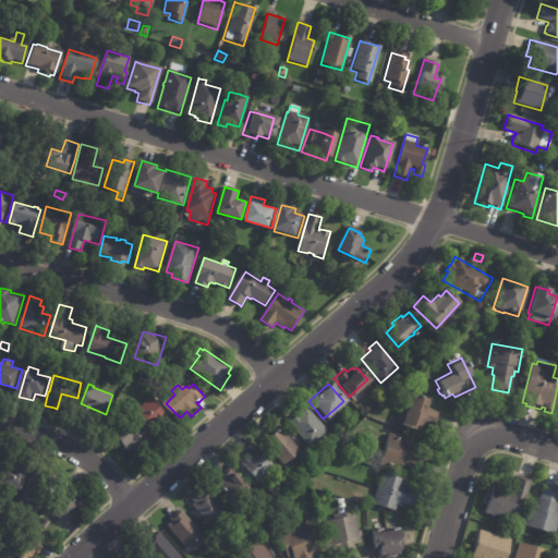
[(428,402),(425,409),(438,413),(432,429),(423,426),(420,434),(404,428),(403,429),(400,427),(400,426),(393,424),(398,412),(401,413),(409,393),(412,396),(413,395),(416,396),(416,397),(428,402)]
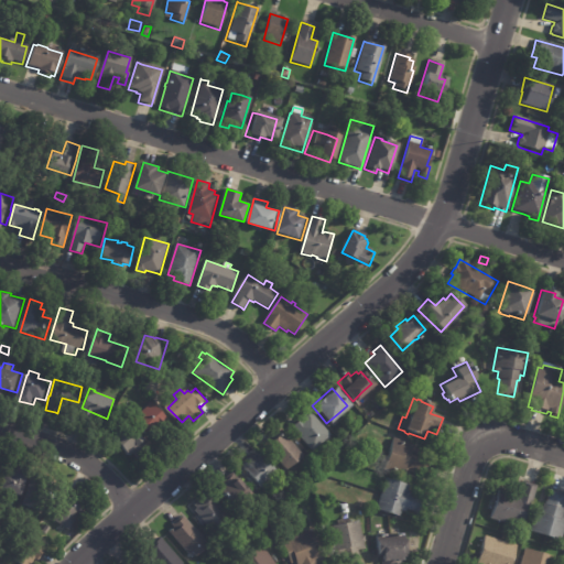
[(151,432),(138,419),(154,402),(174,422),(167,429),(162,422),(151,432)]
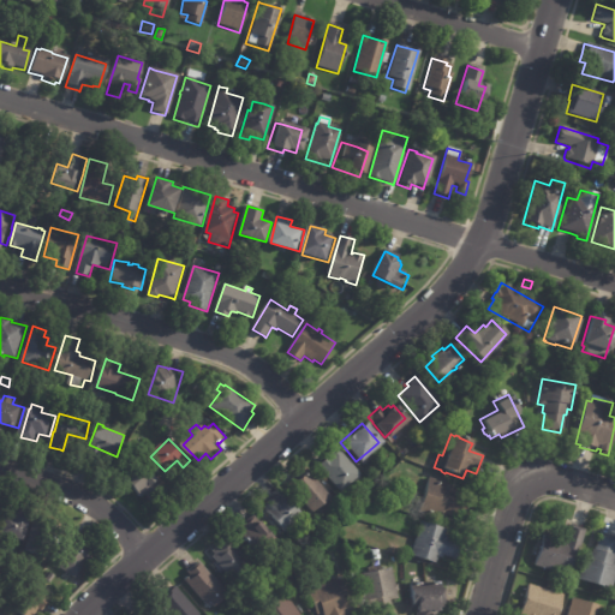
[(357,475),(358,475),(338,491),(316,465),(327,457),(326,454),(334,447),(357,475)]
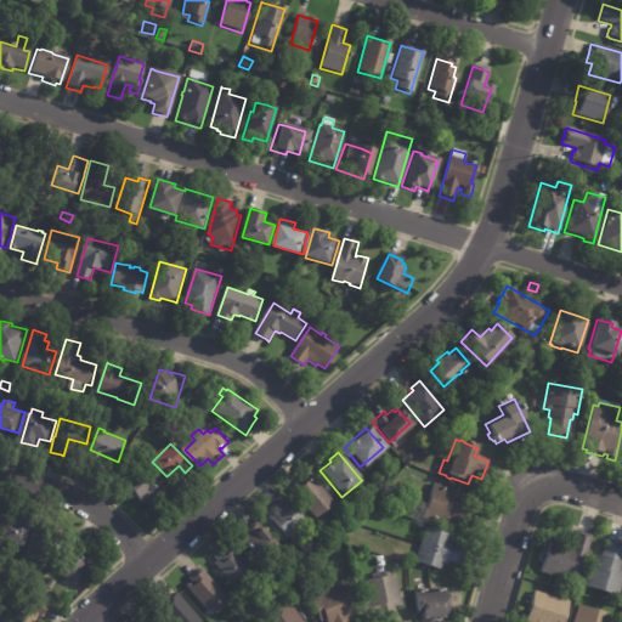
[(125,486),(145,508),(160,492),(141,471),(125,486)]
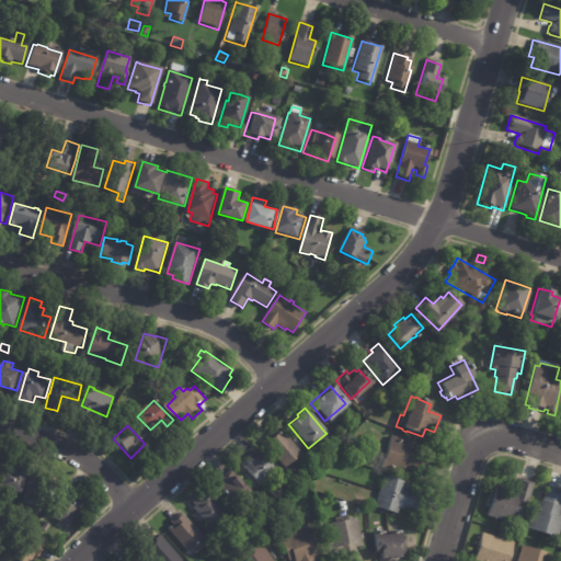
[(295,457),(283,468),(262,444),(278,430),(299,454),(295,457)]
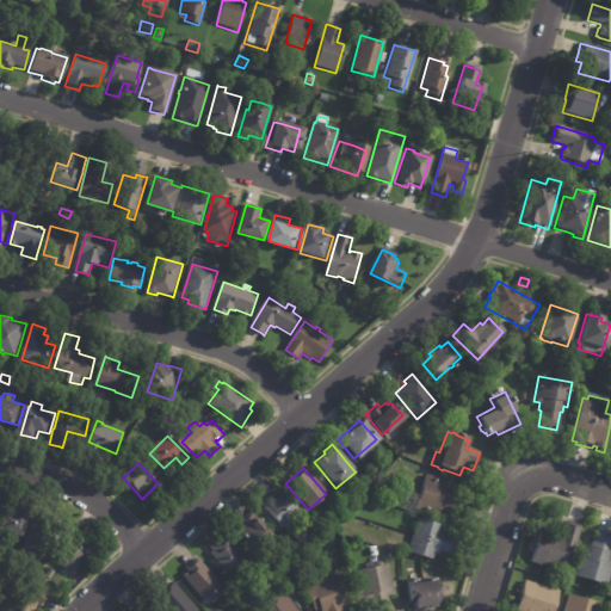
[(468,498),(462,517),(439,510),(438,516),(413,508),(424,474),(449,482),(448,487),(456,489),(455,492),(468,497),(468,498)]
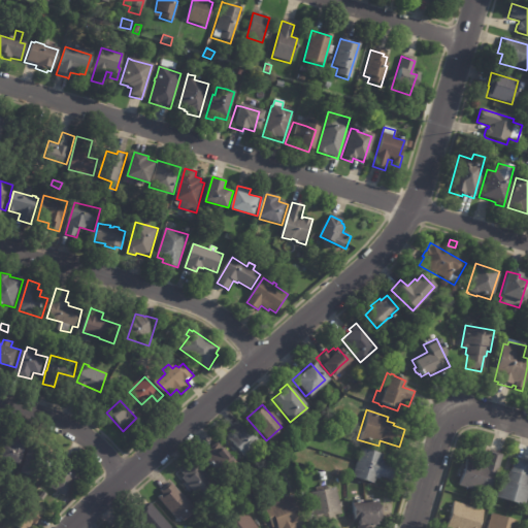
[(232,428),(232,427),(234,429),(240,423),(259,443),(242,457),(224,435),(229,430),(232,428)]
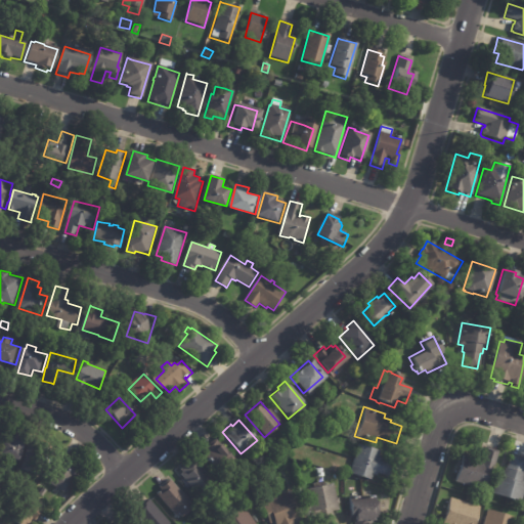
[(16,436),(27,438),(20,464),(18,463),(17,465),(7,462),(7,459),(2,457),(7,434),(16,436)]
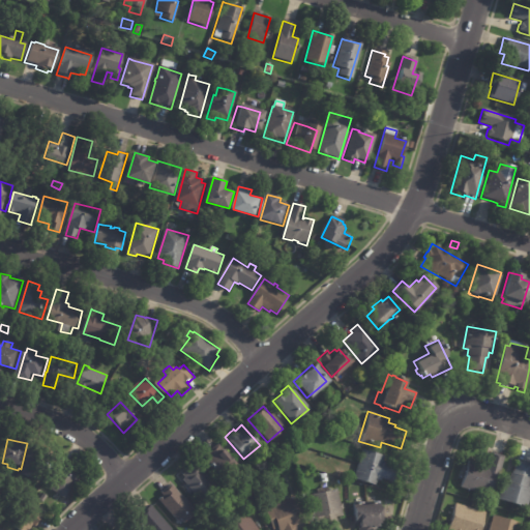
[(232,463),(219,474),(202,457),(216,442),(222,447),(221,448),(227,454),(226,455),(232,463)]
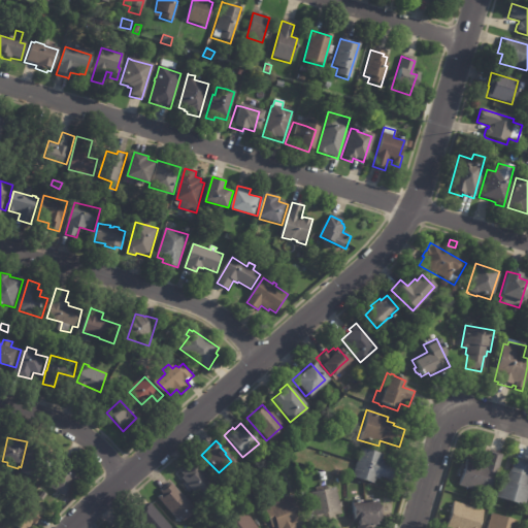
[(394,467),(391,481),(378,476),(377,479),(374,479),(373,484),(352,477),(360,448),(382,455),(381,460),(384,461),(383,463),(395,467),(394,467)]
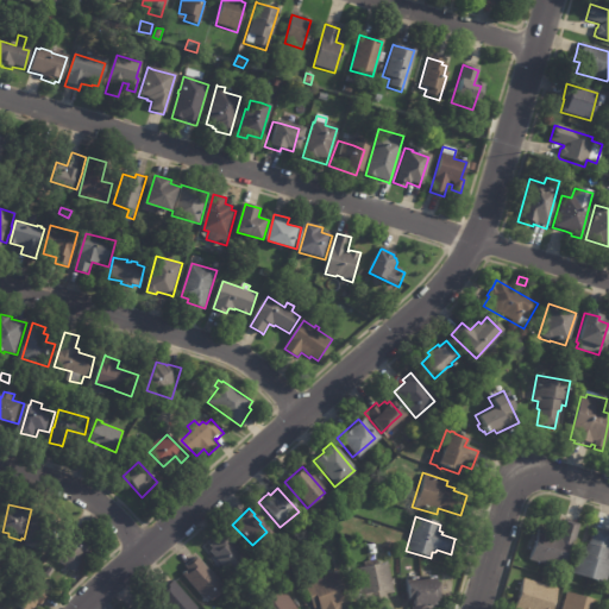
[(565,520),(579,525),(575,542),(571,541),(563,571),(529,562),(539,529),(559,535),(564,520),(565,520)]
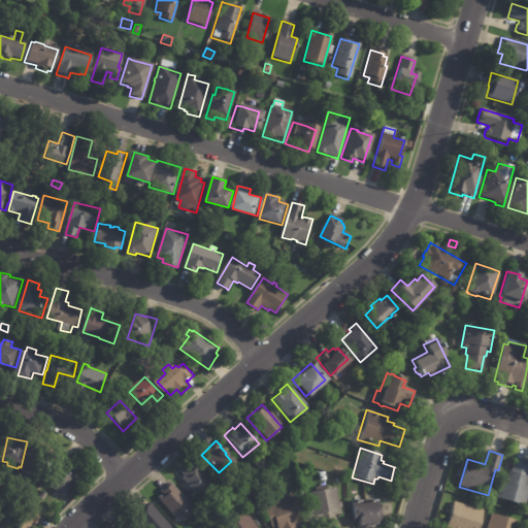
[(32,452),(47,456),(41,480),(24,474),(30,452),(32,452)]
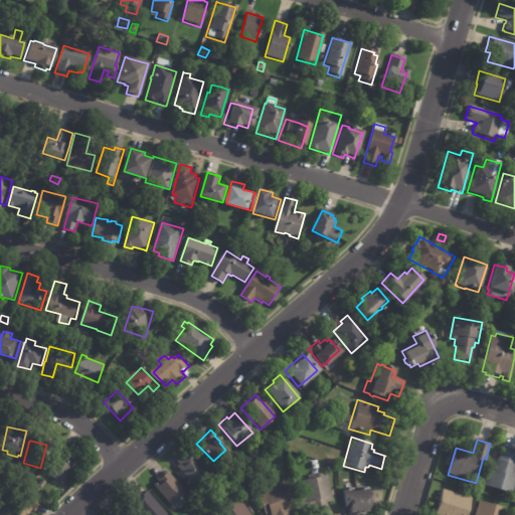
[(503,448),(514,451),(514,459),(513,466),(514,466),(513,472),(514,472),(514,480),(511,494),(483,485),(489,464),(494,466),(495,460),(497,460),(501,447),(503,448)]
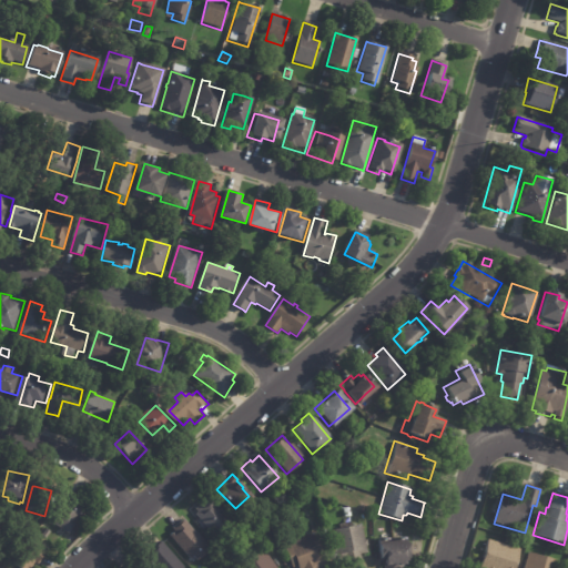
[(80,499),(85,504),(85,505),(90,508),(72,535),(53,523),(72,495),(80,499)]
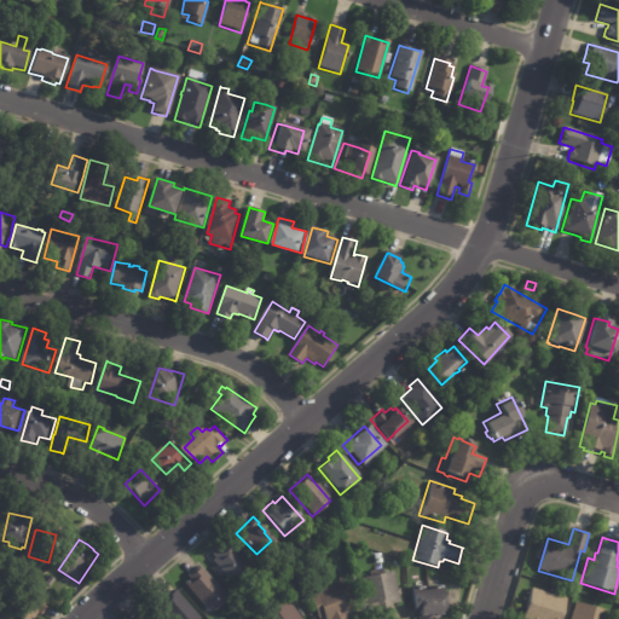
[(226,543),(252,573),(233,588),(210,560),(213,557),(210,555),(213,553),(213,551),(219,547),(219,545),(225,541),(226,543)]
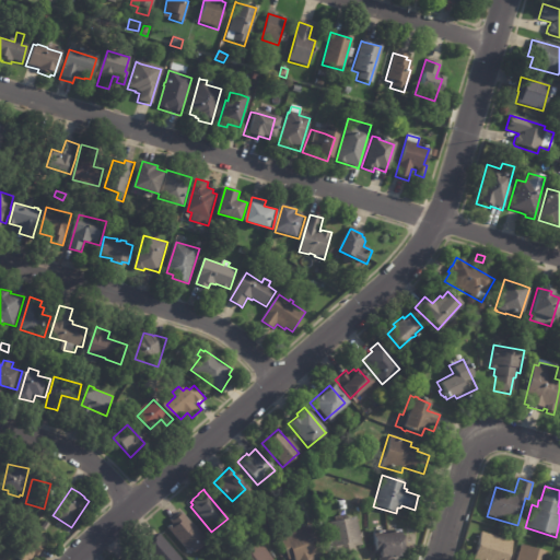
[(171,520),(179,512),(191,526),(193,525),(206,540),(189,555),(166,527),(171,524),(168,522),(171,520)]
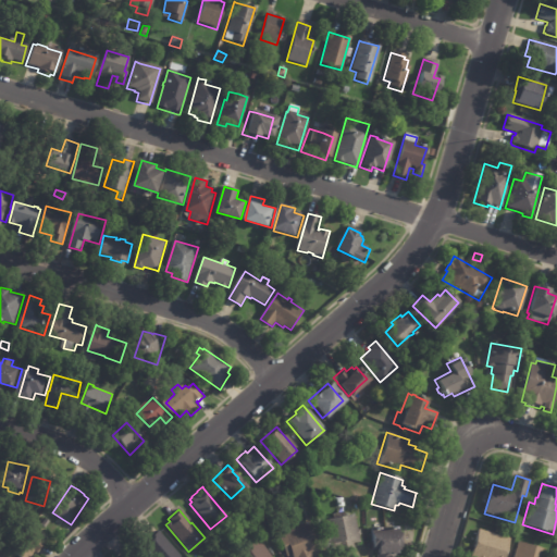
[(333,556),(331,548),(330,548),(323,520),(351,514),(355,529),(357,529),(358,534),(356,535),(358,542),(350,543),(354,556),(333,556)]
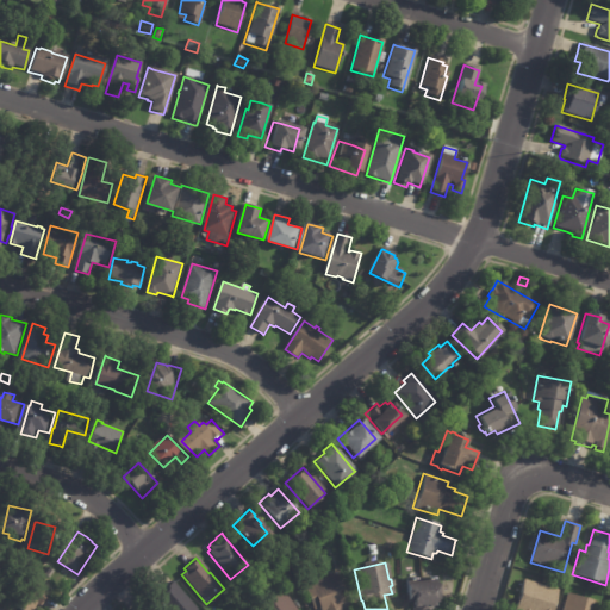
[(318,609),(317,607),(315,608),(305,585),(336,572),(346,596),(340,598),(343,604),(342,605),(343,609),(318,609)]
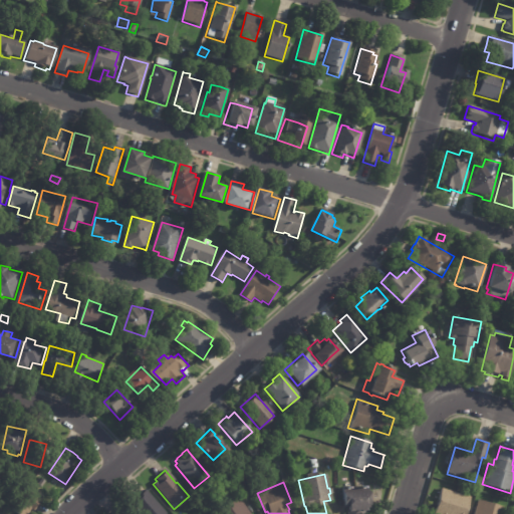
[(347,513),(347,511),(345,511),(345,509),(343,509),(343,507),(341,507),(340,488),(367,486),(368,501),(369,501),(370,507),(365,508),(365,513),(347,513)]
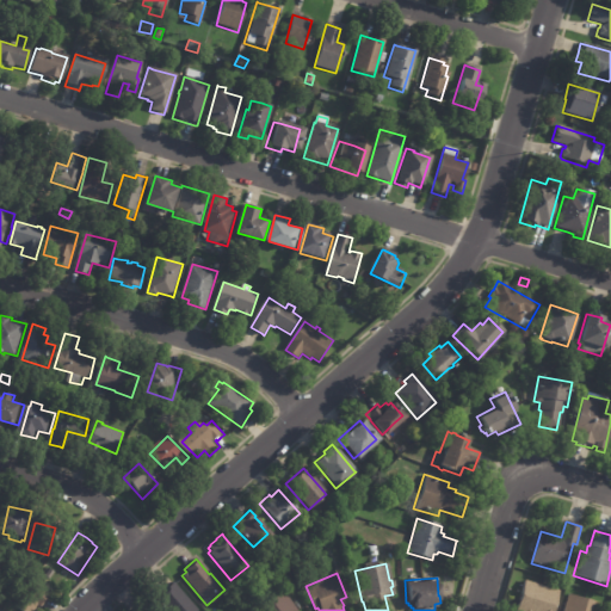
[(51,599),(43,610),(38,608),(36,610),(20,610),(12,605),(28,581),(51,598),(51,599)]
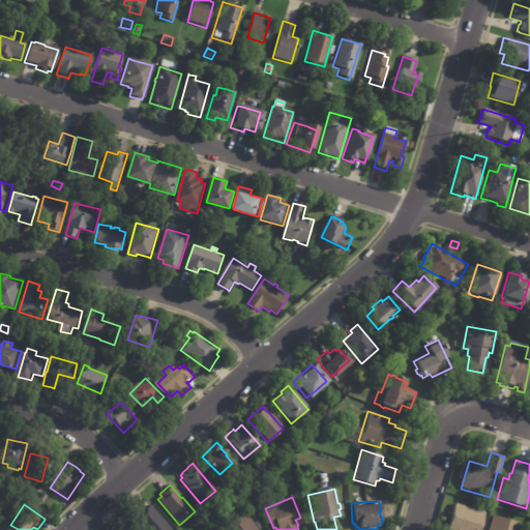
[(446,529),(454,504),(484,512),(478,529),(446,529)]
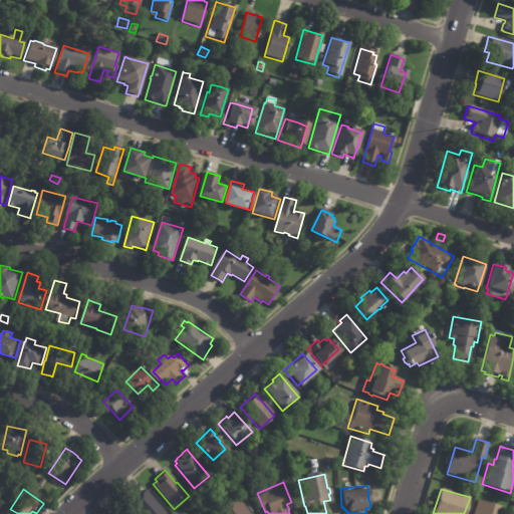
[(138,498),(139,497),(138,496),(145,490),(165,513),(139,513),(131,504),(138,498)]
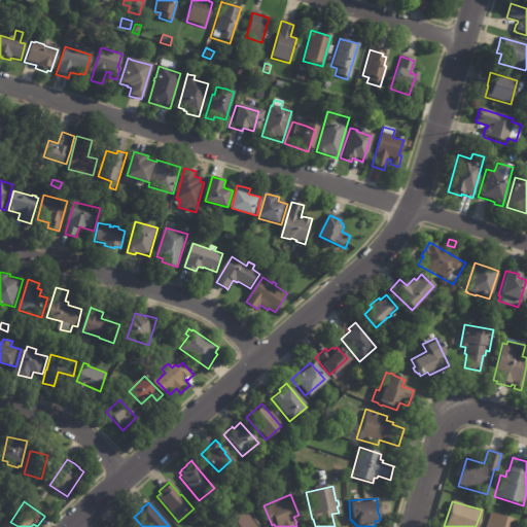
[(252,521),(256,526),(220,526),(219,525),(244,508),(252,521)]
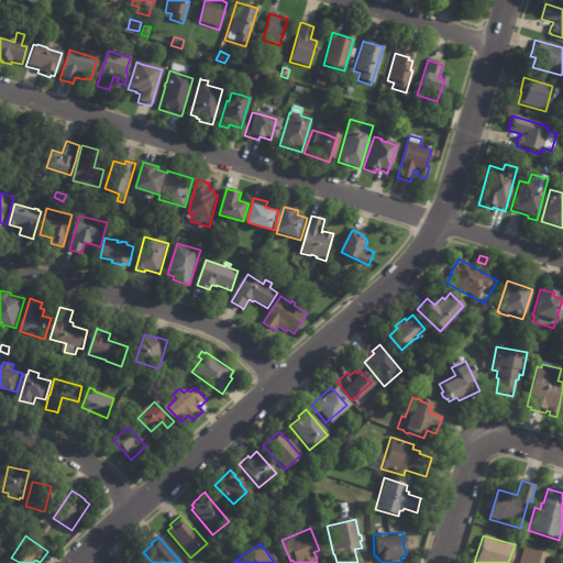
[(551,562),(518,562),(523,548),(553,556),(551,562)]
